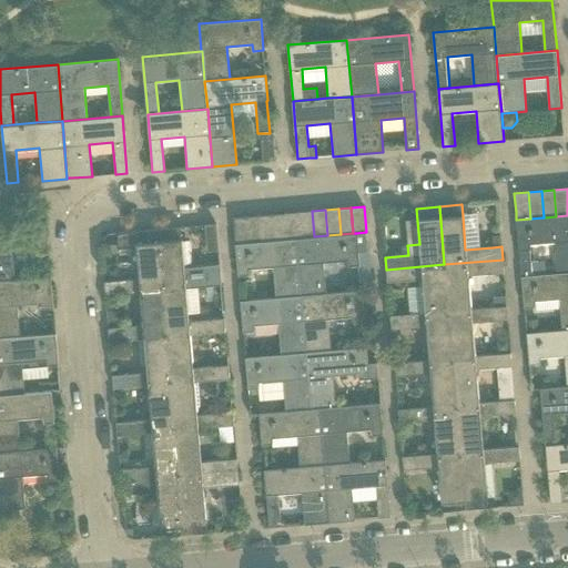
[(298,212),(301,237),(314,236),(312,211),(298,212)]
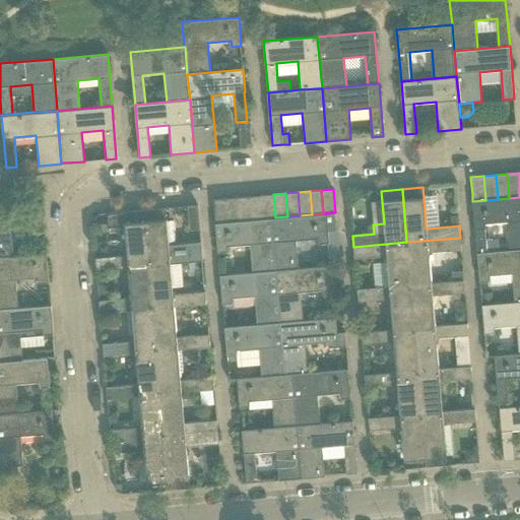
[(263,218),(271,218),(275,217),(273,194),(261,195),(263,218)]
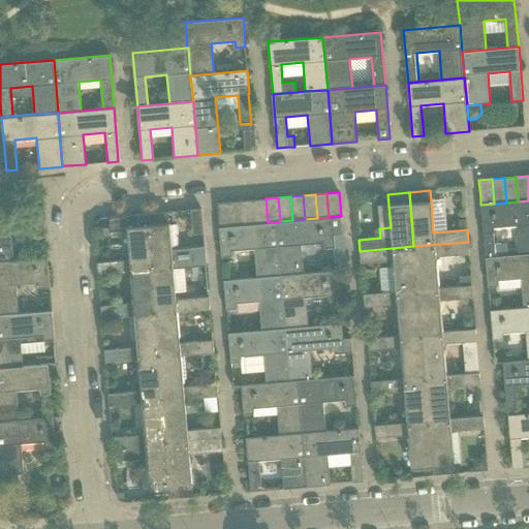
[(256,223),(268,222),(266,198),(254,199),(256,223)]
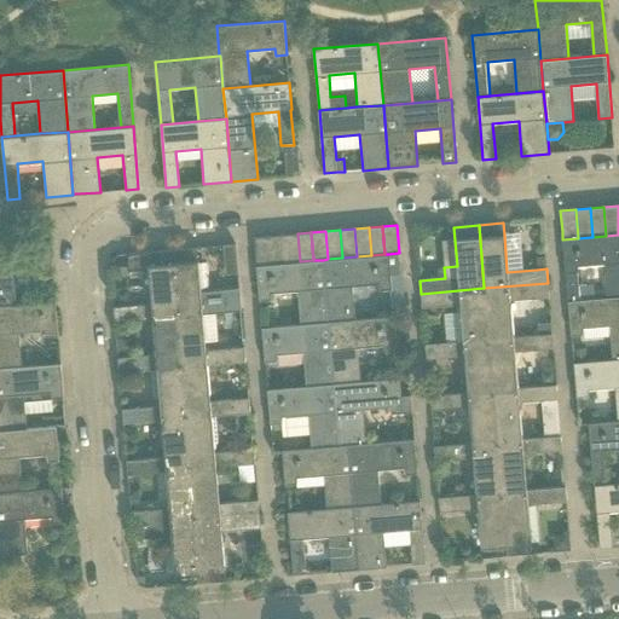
[(298,233),(283,235),(285,262),(300,261),(298,233)]
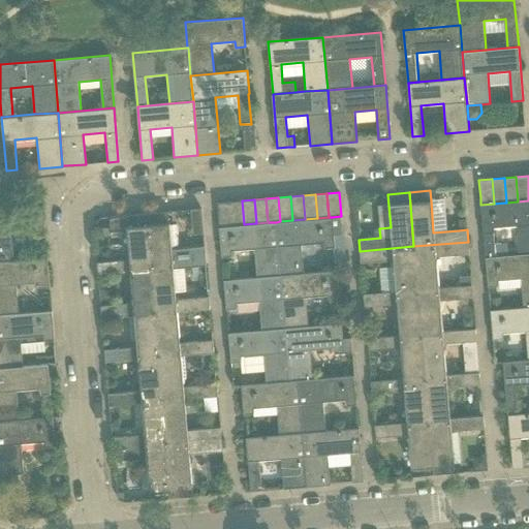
[(242,200),(229,201),(231,225),(244,224),(242,200)]
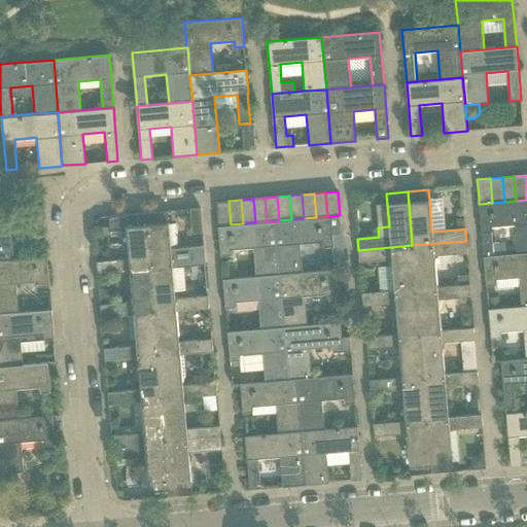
[(492,203),(479,204),(482,233),(483,255),(493,254),(491,232),(492,232),(491,225),(514,223),(516,252),(526,251),(526,200),(516,201),(504,202),(503,202),(492,203)]
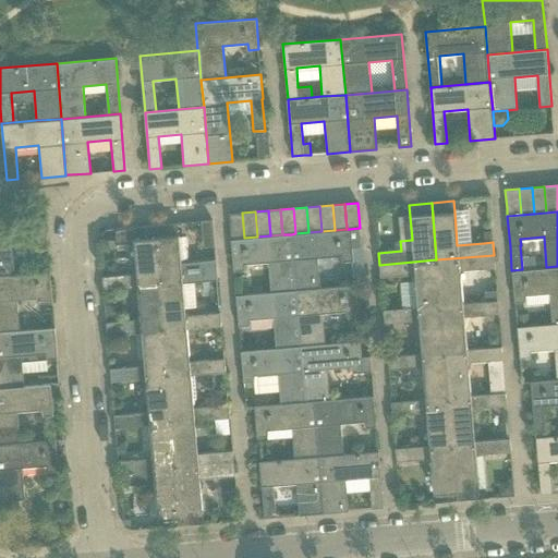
[(229,214),(231,239),(244,238),(242,213),(229,214)]
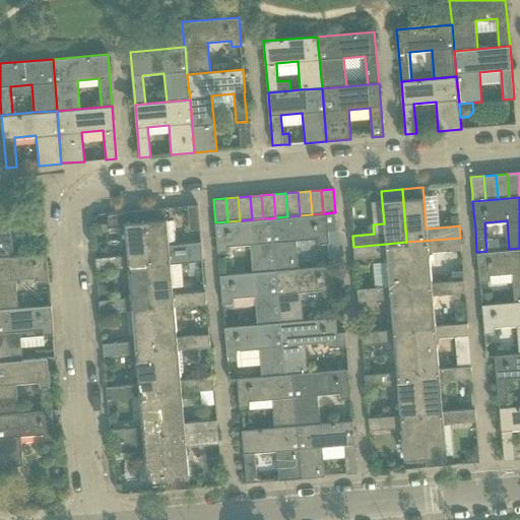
[(43,201),(0,204),(0,257),(14,257),(14,256),(11,228),(34,225),(35,232),(45,231),(43,201)]
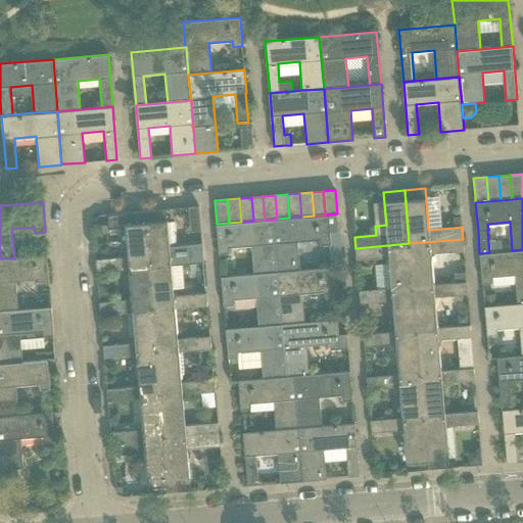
[(196,205),(187,206),(190,227),(200,225),(196,205)]
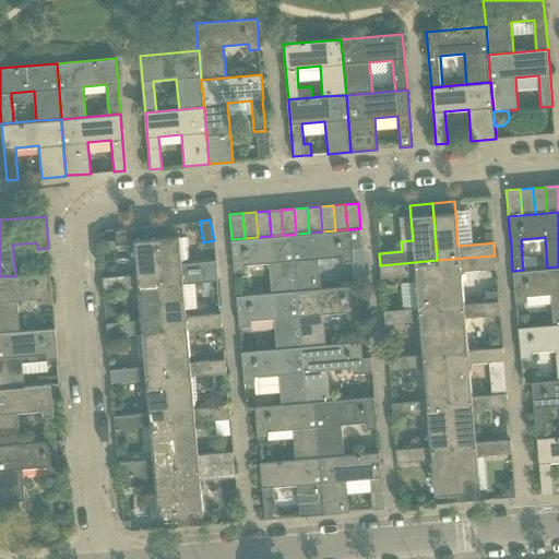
[(177,224),(155,226),(161,285),(182,283),(194,282),(217,280),(216,266),(181,269),(179,236),(178,236),(177,224)]
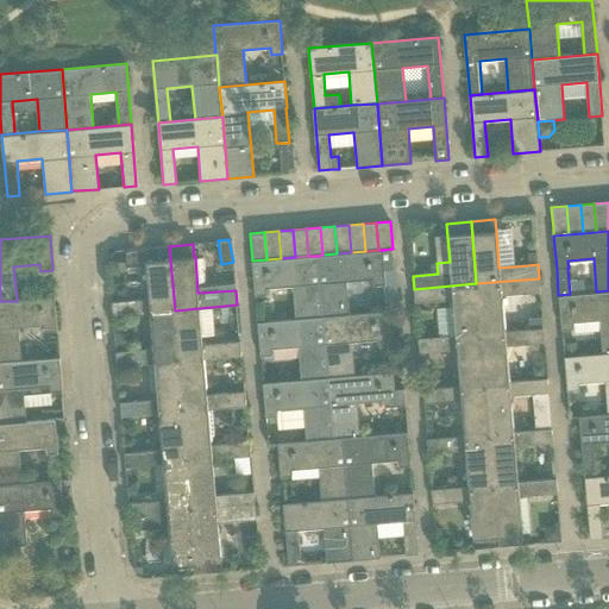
[(112,316),(151,313),(175,311),(169,246),(126,250),(127,264),(146,262),(149,299),(111,302),(112,316)]
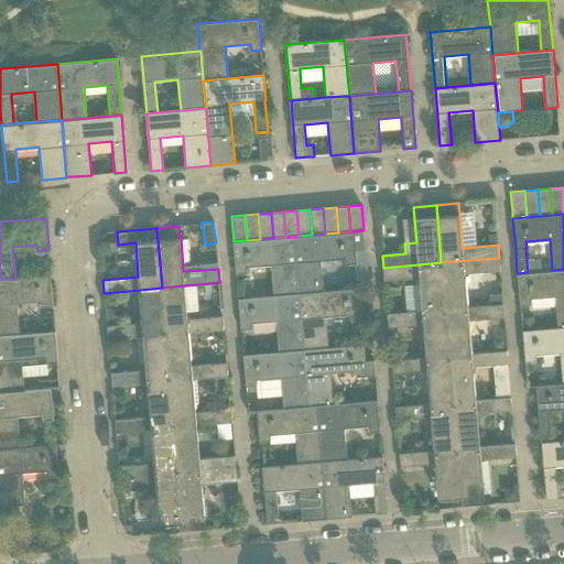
[(299,236),(294,237),(299,293),(324,291),(321,260),(345,258),(346,264),(357,263),(356,249),(365,249),(365,247),(364,230),(354,231),(350,231),(338,232),(325,234),(312,235),(299,236)]
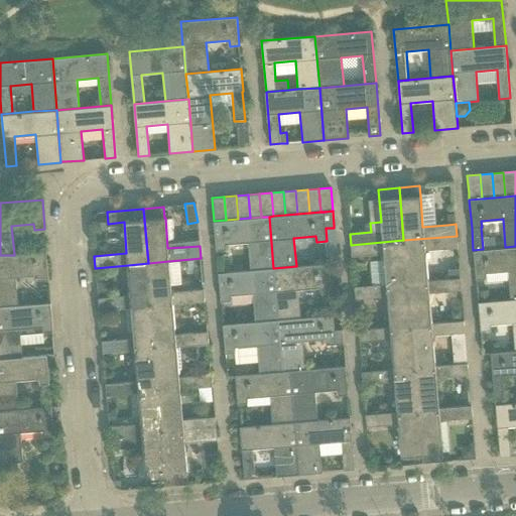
[(455,214),(446,214),(447,225),(456,224),(455,214)]
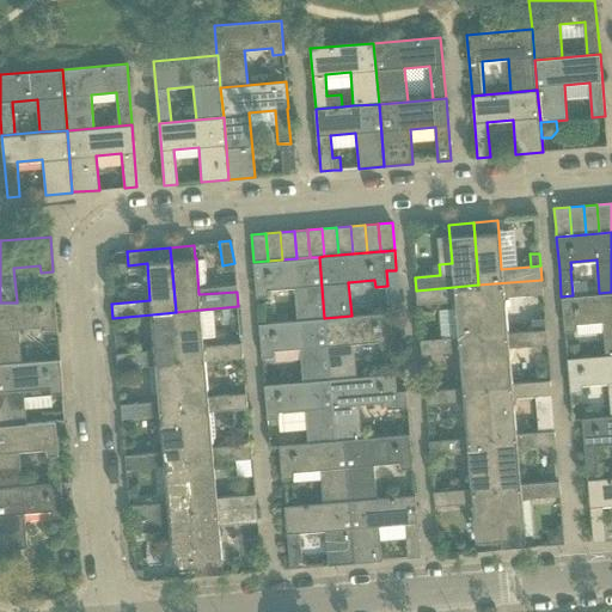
[(293,287),(297,320),(324,318),(319,257),(310,257),(297,258),(282,259),(268,261),(254,262),(257,298),(268,297),(267,289),(293,287)]
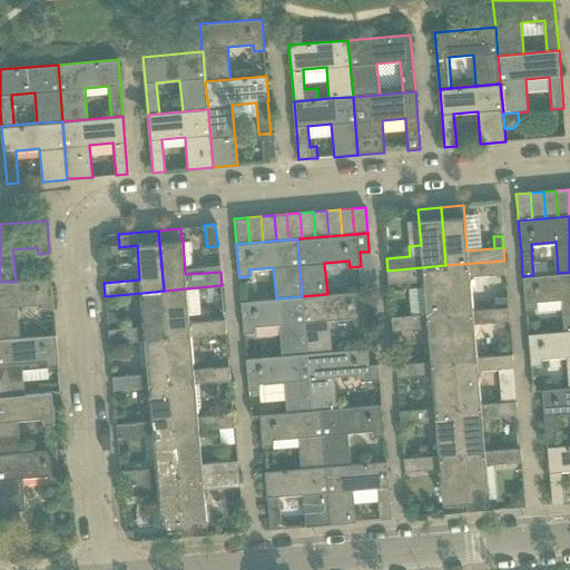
[(445,265),(450,312),(472,310),(470,276),(505,274),(504,261),(445,265)]
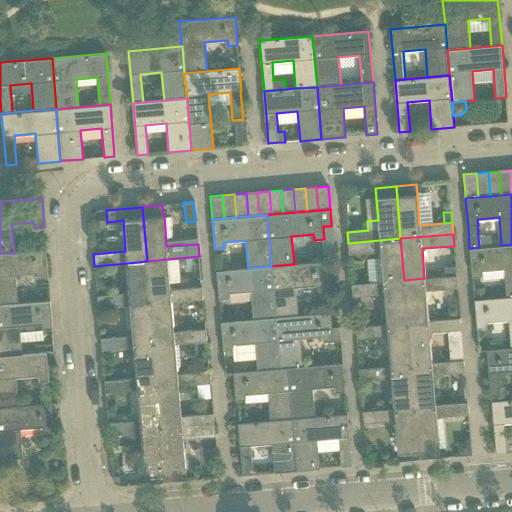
[(381,252),(383,281),(404,280),(400,238),(348,243),(349,255),(381,252)]
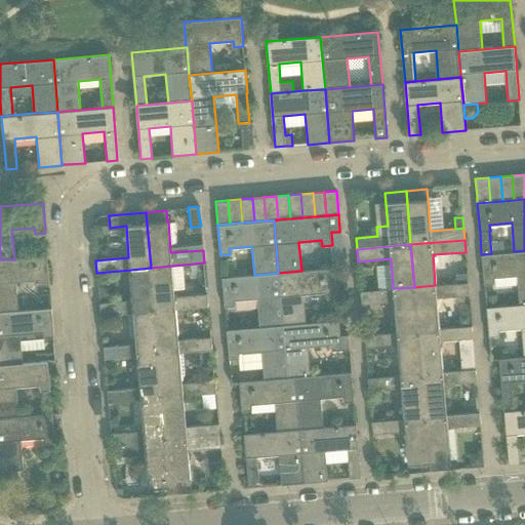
[(516,276),(518,305),(524,304),(524,250),(481,254),(484,284),(494,283),(494,278),(516,276)]
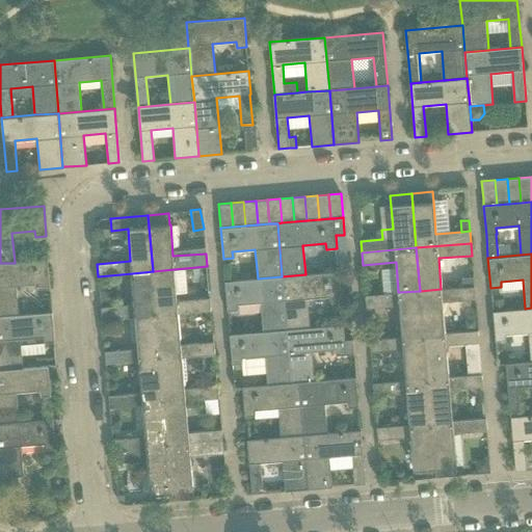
[(0,263),(0,317),(20,316),(20,315),(17,285),(40,284),(40,290),(50,289),(48,259),(15,262),(15,263),(0,263)]
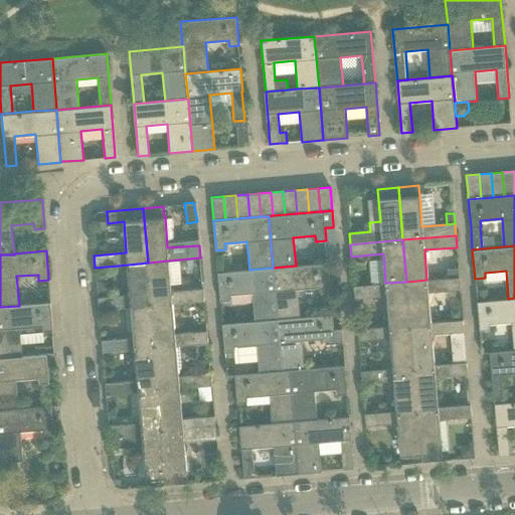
[(168,261),(148,263),(152,305),(172,304),(204,301),(203,289),(171,291),(171,285),(181,284),(179,260),(168,261)]
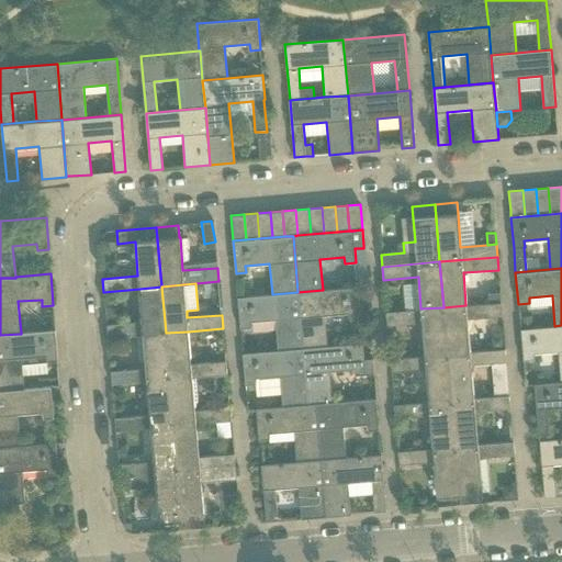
[(109,338),(143,335),(166,333),(161,287),(139,289),(142,322),(108,325),(109,338)]
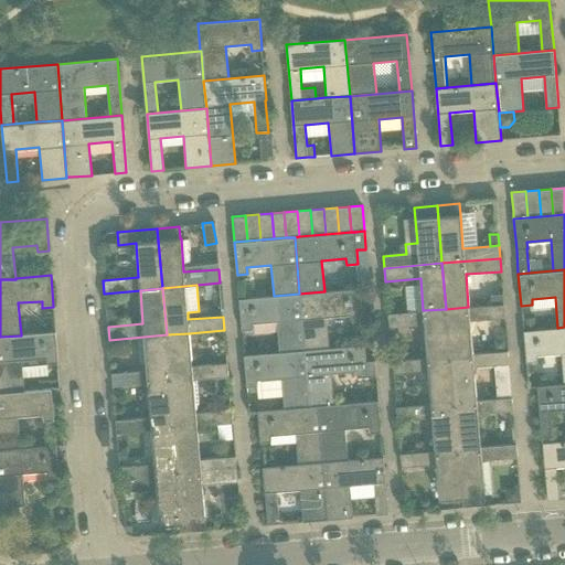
[(299,294),(304,350),(329,348),(327,317),(351,315),(351,321),(362,320),(360,288),(324,291),(299,294)]
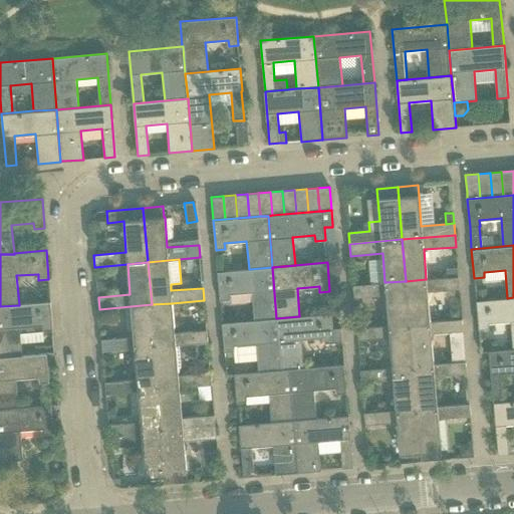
[(251,292),(253,320),(276,318),(272,267),(249,269),(217,272),(220,301),(229,300),(229,294),(251,292)]
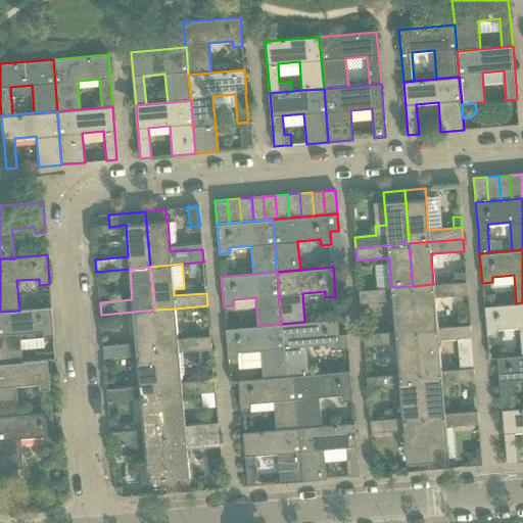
[(466,273),(454,274),(455,282),(466,281),(466,273)]
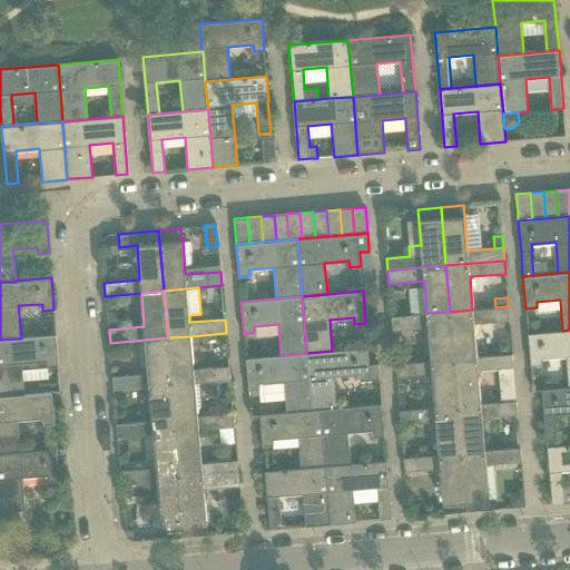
[(450,312),(453,359),(477,356),(473,324),(509,321),(508,306),(495,307),(472,310),(450,312)]
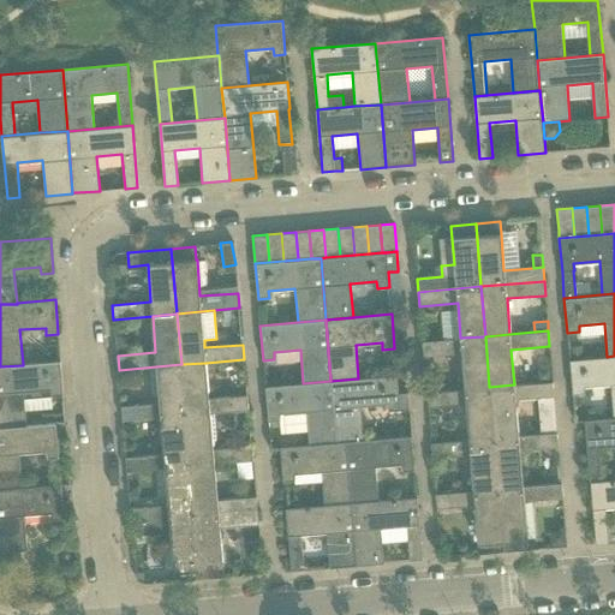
[(125,336),(115,338),(117,348),(126,347),(125,336)]
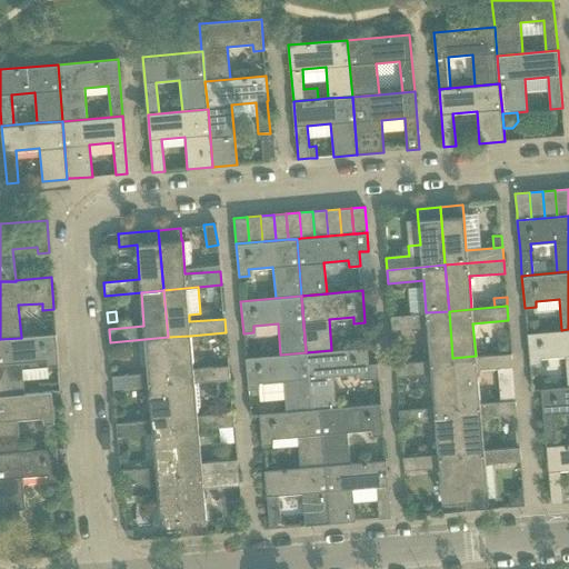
[(427,327),(430,359),(452,358),(449,311),(426,312),(390,316),(392,329),(427,327)]
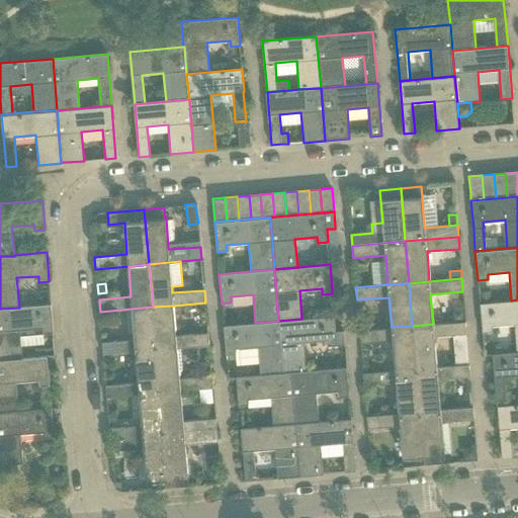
[(490,291),(481,292),(482,303),(491,303),(490,291)]
